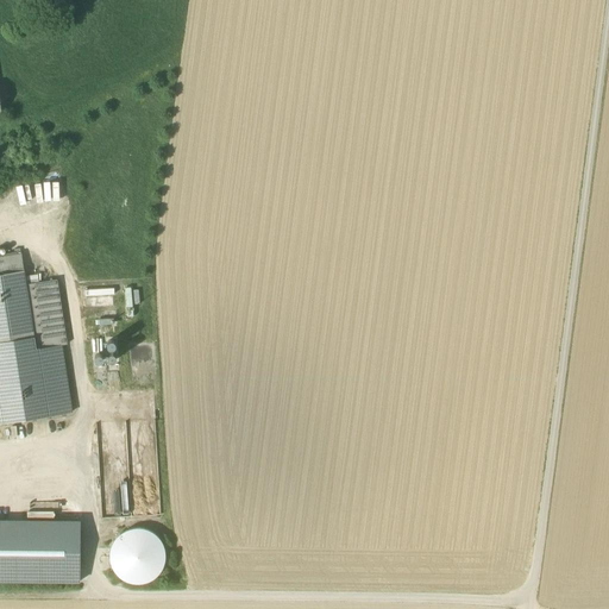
[(0,343),(33,338),(26,284),(25,278),(22,255),(0,257),(0,343)]
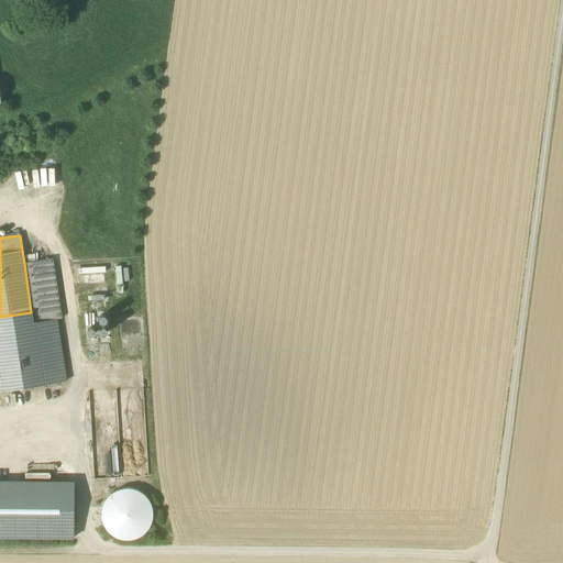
[(53,258),(35,262),(24,263),(31,312),(32,323),(56,319),(62,319),(53,258)]
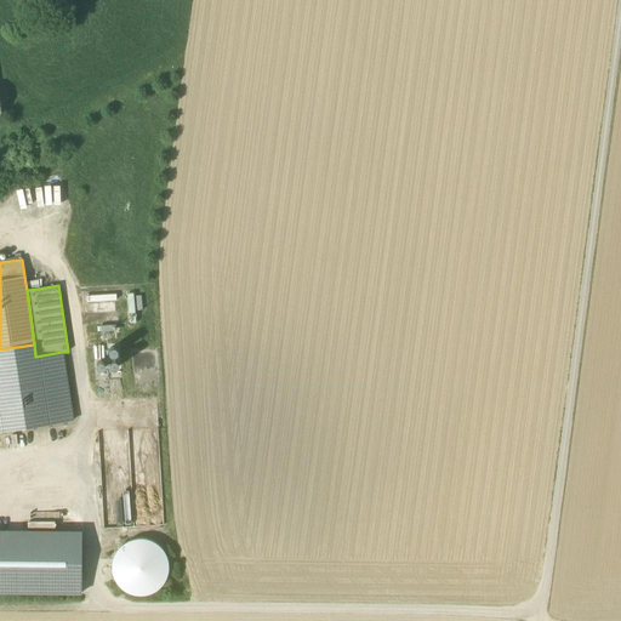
[(34,345),(0,349),(0,431),(73,421),(62,352),(35,357),(34,345)]
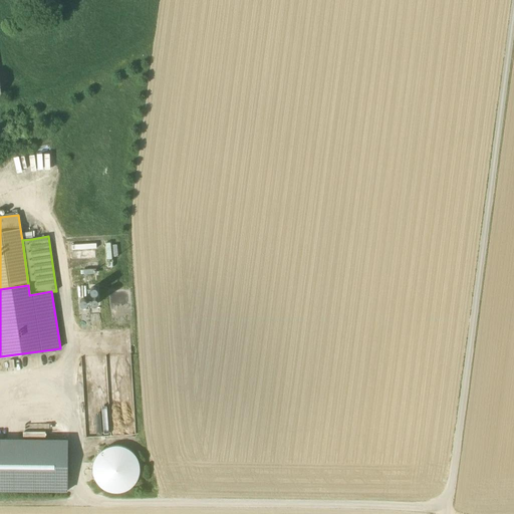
[(110,319),(110,335),(129,335),(127,319),(110,319)]
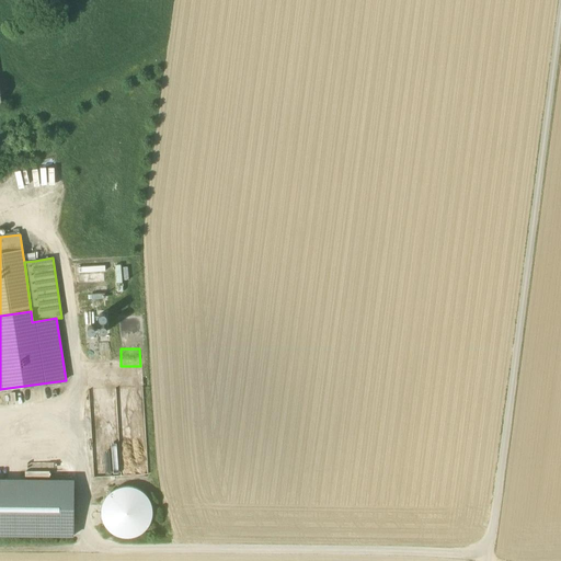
[(73,481),(0,479),(0,535),(72,536),(73,481)]
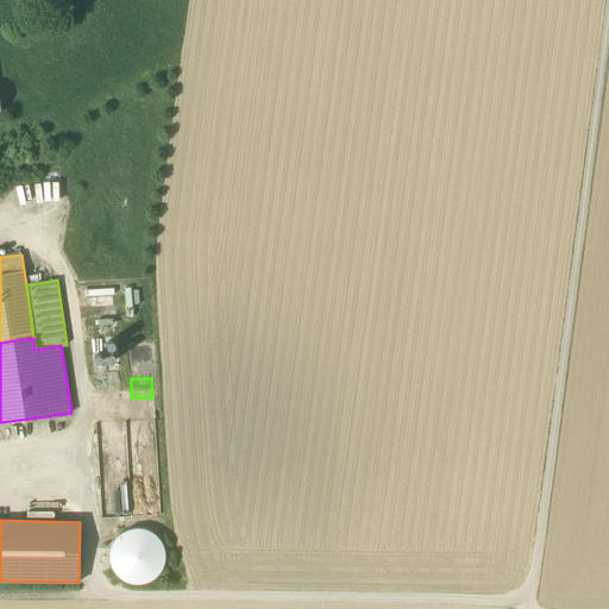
[(163,567),(165,557),(163,546),(157,537),(149,531),(138,528),(127,531),(118,537),(112,545),(110,556),(112,566),(117,575),(126,582),(137,584),(148,582),(156,576),(163,567)]
